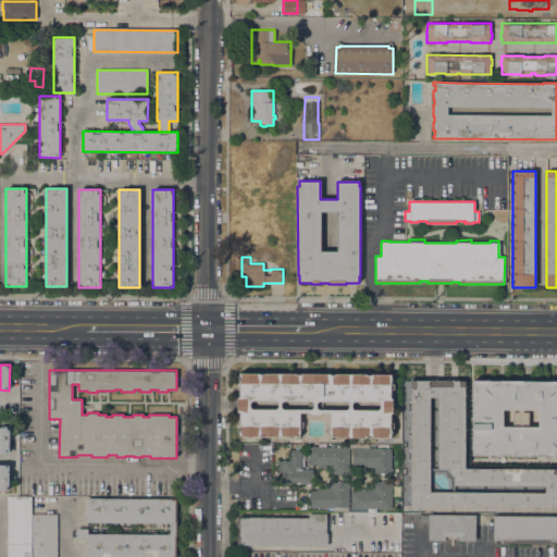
[(375,436),(367,436),(360,438),(355,436),(347,436),(341,438),(335,436),(330,436),(330,428),(327,428),(327,422),(330,422),(330,412),(322,412),(320,415),(310,415),(308,412),(300,412),(300,422),(302,422),(302,428),(300,428),(300,436),(296,436),(291,438),(284,436),(276,436),(270,438),(264,436),(257,436),(250,438),(245,436),(239,436),(239,426),(237,426),(237,418),(239,418),(239,412),(237,412),(238,397),(239,397),(239,381),(239,373),(391,374),(391,384),(394,384),(394,390),(391,390),(391,398),(393,398),(393,413),(391,413),(391,423),(394,423),(394,429),(391,429),(391,437),(387,437),(381,438),(375,436)]
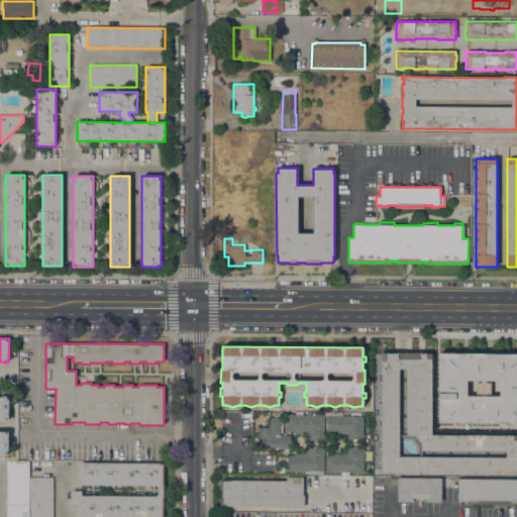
[(431,434),(516,434),(516,473),(382,473),(382,470),(379,470),(379,461),(382,461),(382,449),(379,449),(380,439),(382,439),(382,427),(379,427),(380,417),(382,417),(382,405),(379,405),(379,395),(382,395),(382,383),(379,383),(379,372),(382,372),(382,352),(432,353),(431,434)]
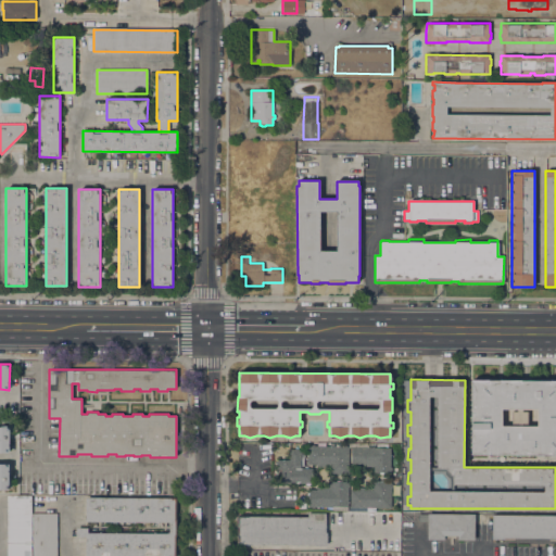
[(555,454),(471,454),(472,379),(555,379),(555,454)]
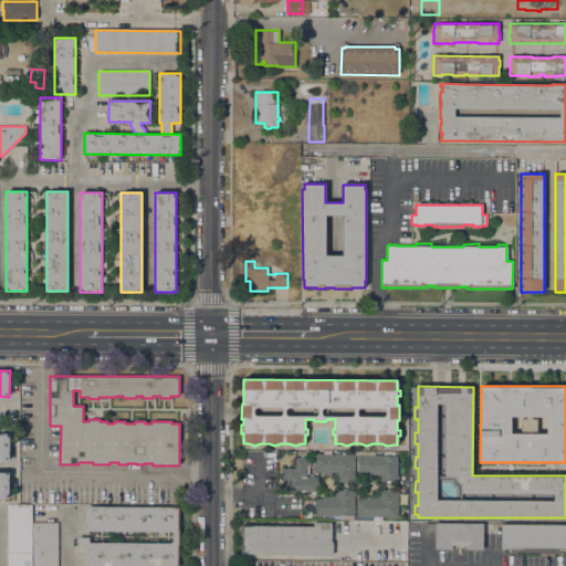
[(0,460),(0,433),(10,433),(10,460),(0,460)]
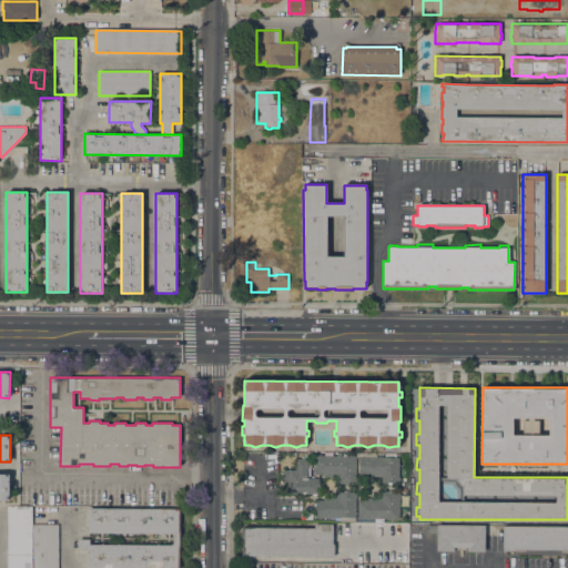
[(356,456),(355,484),(336,484),(336,477),(323,476),(323,474),(314,474),(314,455),(356,456)]
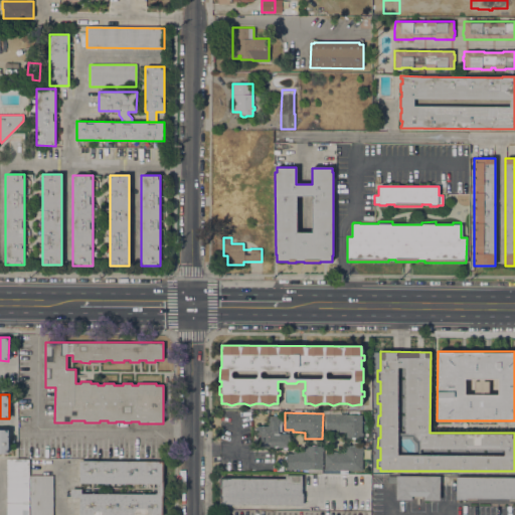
[(361,414),(361,433),(362,433),(362,436),(361,436),(361,438),(355,438),(355,439),(351,439),(351,438),(346,438),(346,432),(325,432),(325,413),(361,414)]
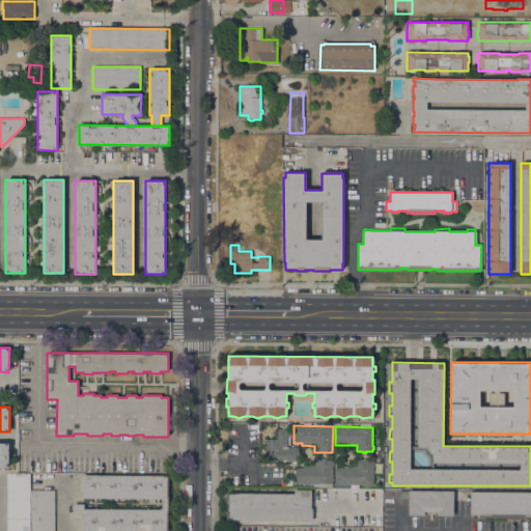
[(274,460),(273,463),(267,463),(268,456),(269,456),(269,450),(266,450),(266,448),(264,448),(264,439),(276,439),(276,428),(287,428),(286,447),(298,447),(298,462),(296,462),(296,463),(291,463),(291,462),(274,460)]
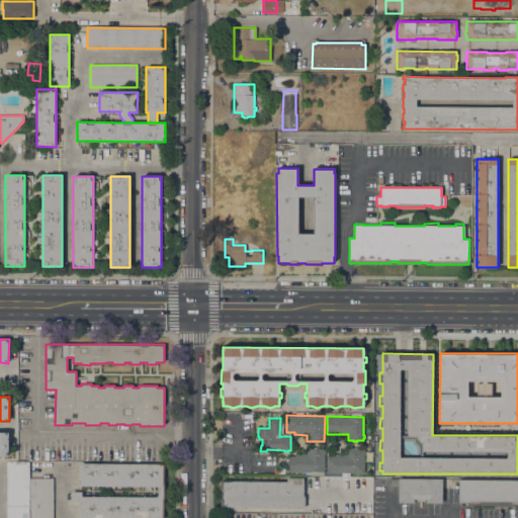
[(0,455),(0,431),(8,432),(8,455),(0,455)]
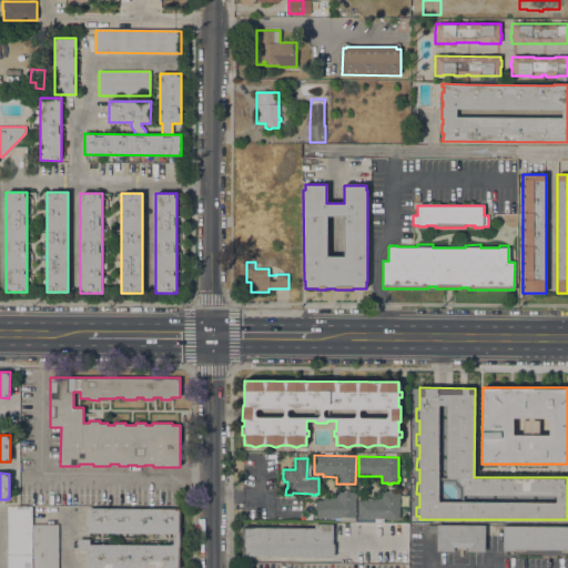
[(315,518),(315,499),(323,499),(323,497),(334,497),(334,492),(344,492),(344,490),(350,490),(350,492),(356,492),(355,494),(356,494),(356,497),(355,517),(338,517),(338,518),(315,518)]
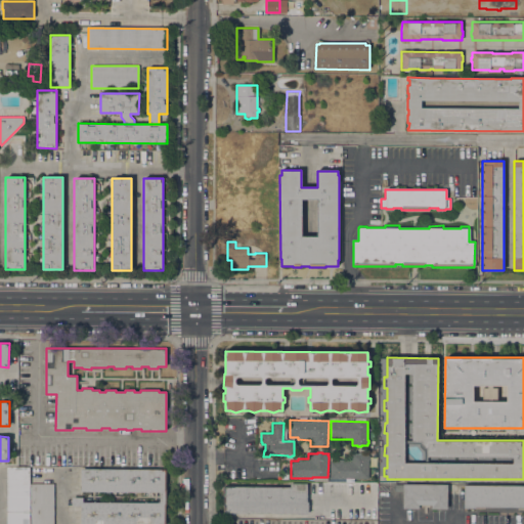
[(330,478),(330,461),(339,462),(339,460),(351,460),(351,452),(368,453),(368,479),(330,478)]
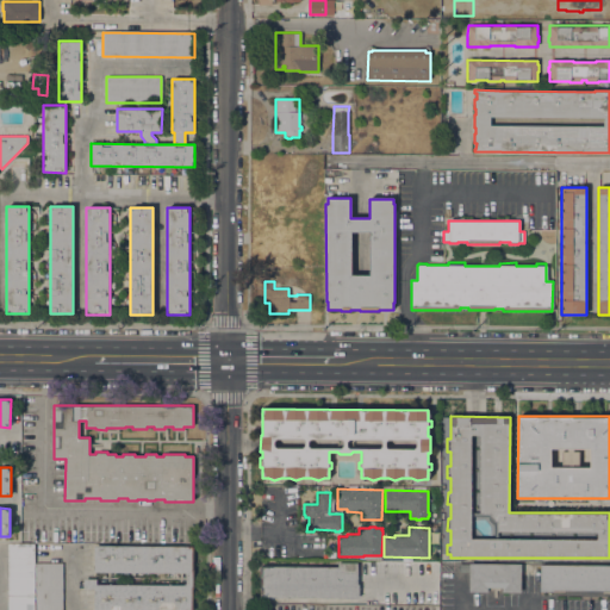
[(33,609),(7,609),(7,543),(33,545),(33,609)]
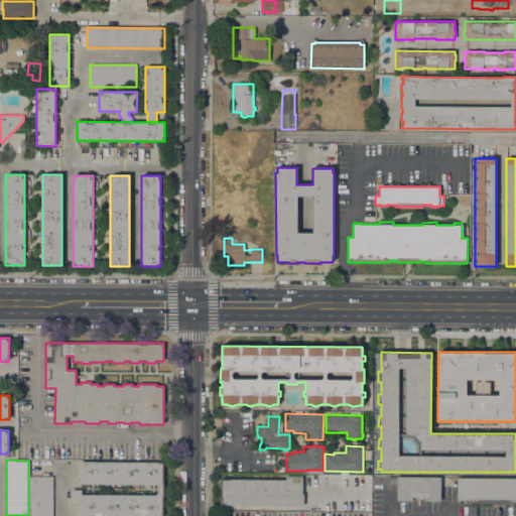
[(71,490),(82,490),(82,494),(157,495),(157,485),(154,485),(149,485),(134,485),(129,485),(114,484),(114,485),(109,485),(109,484),(94,484),(94,485),(89,485),(89,484),(80,484),(80,462),(163,462),(163,481),(163,498),(162,515),(79,515),(80,501),(81,501),(81,500),(80,500),(80,499),(71,499),(71,490)]
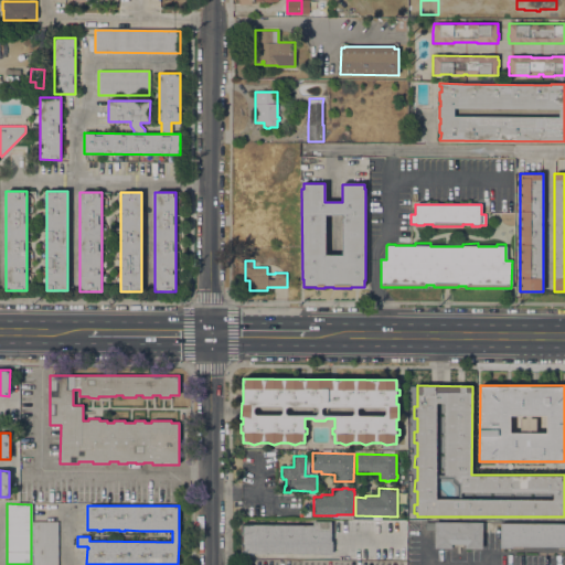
[(32,564),(32,521),(57,521),(57,564),(32,564)]
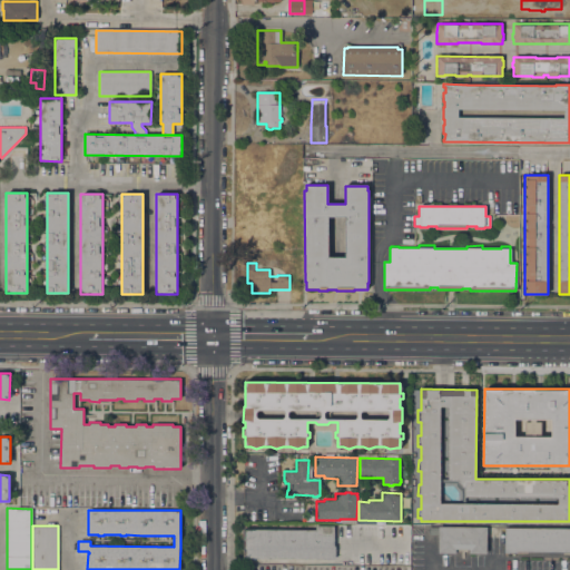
[(316,530),(316,526),(334,526),(333,546),(335,546),(335,559),(243,558),(244,528),(254,529),(316,530)]
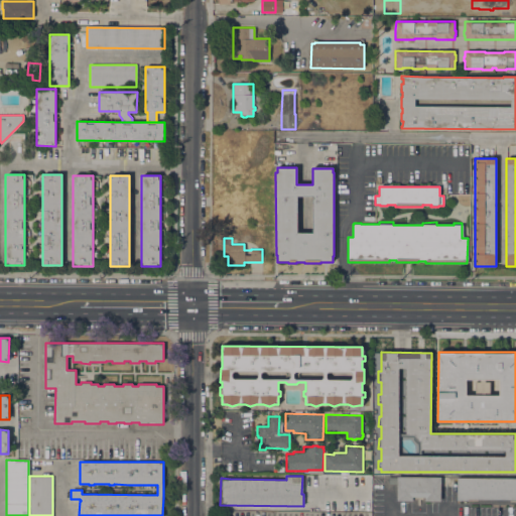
[(424,501),(424,497),(412,497),(412,501),(397,501),(397,484),(388,484),(389,477),(397,477),(440,477),(440,501),(424,501)]
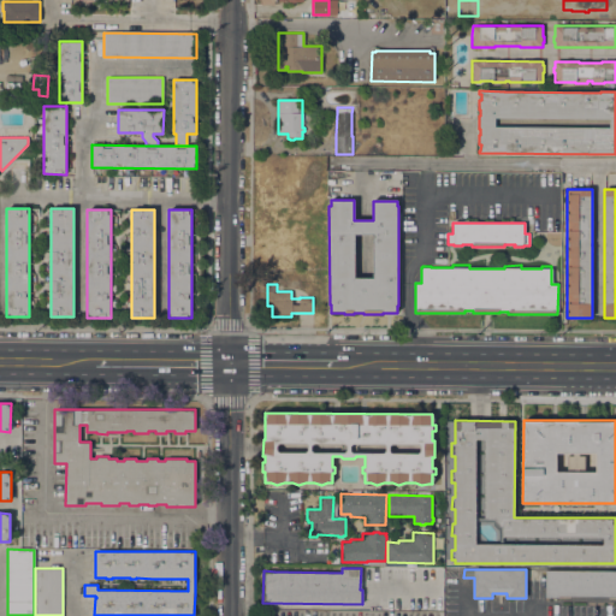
[(615,570),(615,596),(558,596),(558,597),(545,597),(545,570),(615,570)]
